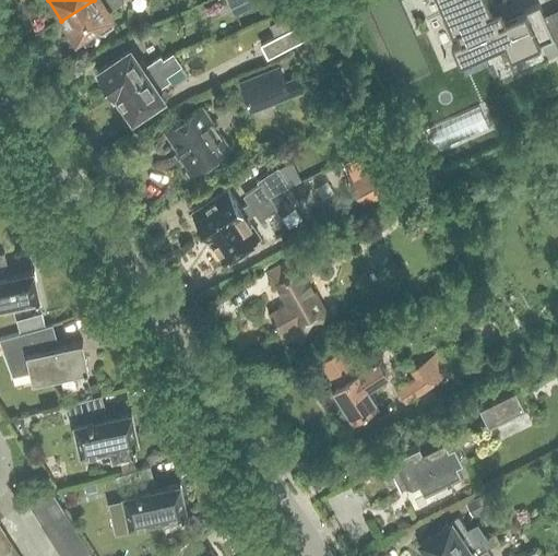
[(94,0),(61,21),(75,43),(93,32),(99,36),(110,30),(109,22),(106,16),(122,6),(122,0),(94,0)]
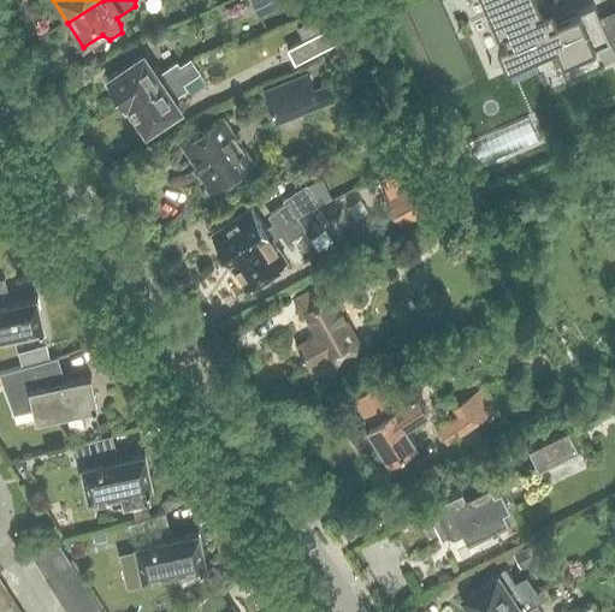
[(252,0),(260,19),(282,11),(277,0),(252,0)]
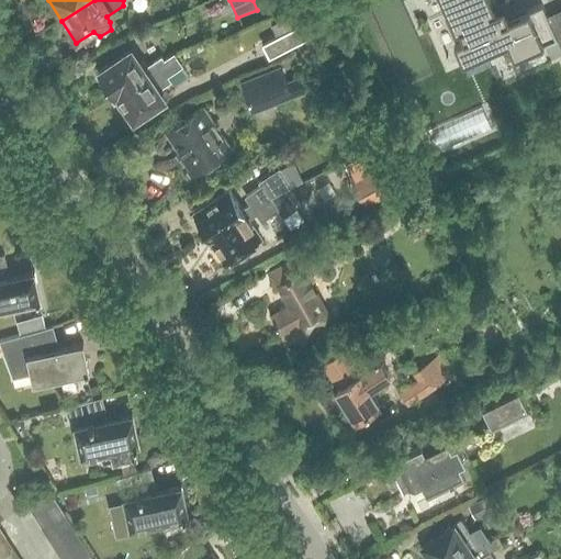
[(556,42),(541,8),(501,25),(492,6),(494,4),(493,2),(490,3),(487,0),(437,0),(453,36),(458,34),(462,43),(452,47),(461,67),(471,63),(472,66),(501,54),(506,64),(556,42)]
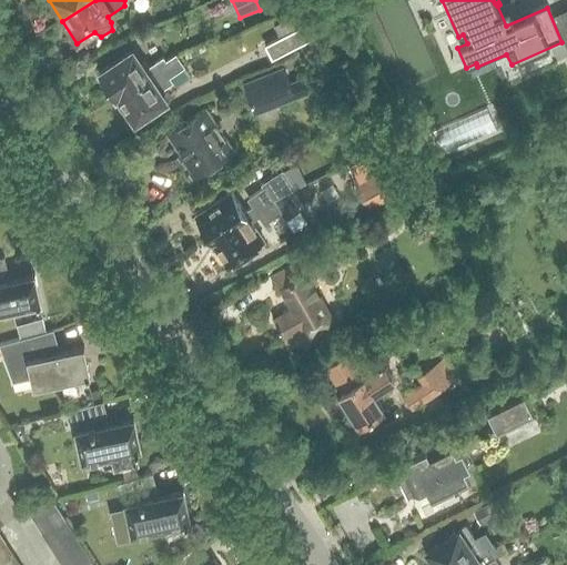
[(281,38),(265,46),(272,60),(307,42),(295,17),(275,27),(281,38)]
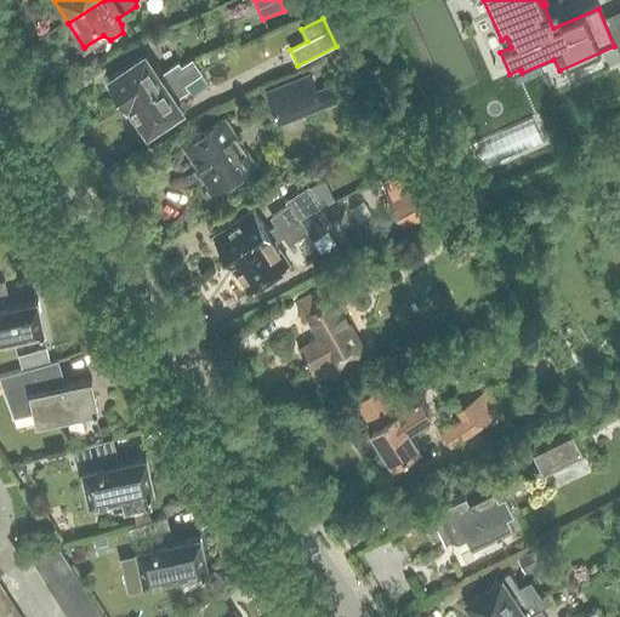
[(124,109),(128,107),(192,66),(189,63),(181,69),(178,67),(161,78),(157,70),(153,73),(143,57),(107,83),(124,109)]
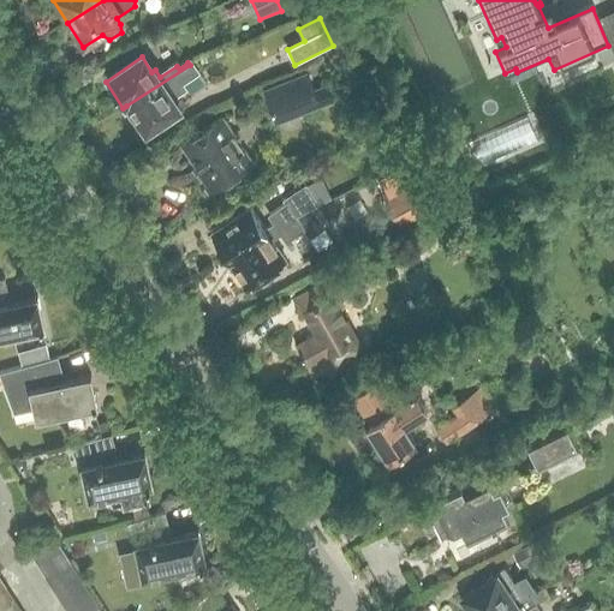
[(145,135),(178,112),(172,102),(186,93),(182,85),(197,76),(190,65),(126,106),(145,135)]
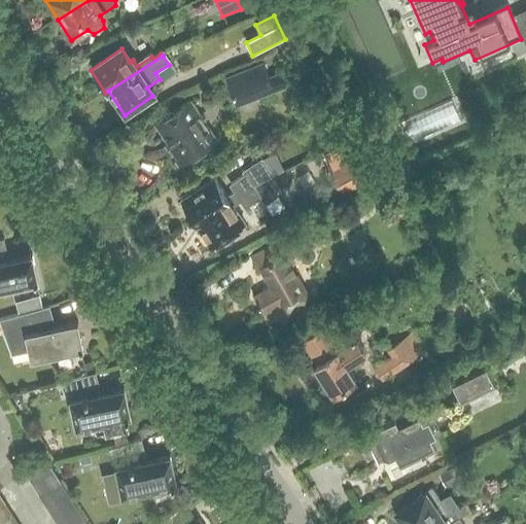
[(265,63),(225,78),(236,107),(287,88),(281,72),(270,76),(265,63)]
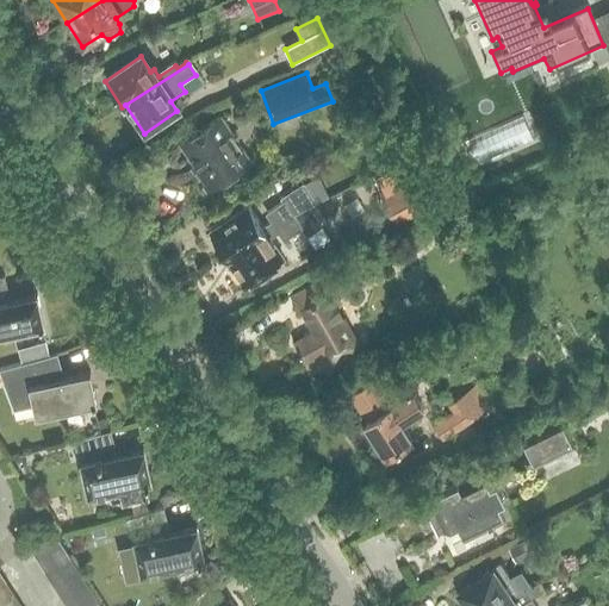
[(219,120),(180,147),(196,169),(192,172),(207,194),(249,166),(219,120)]
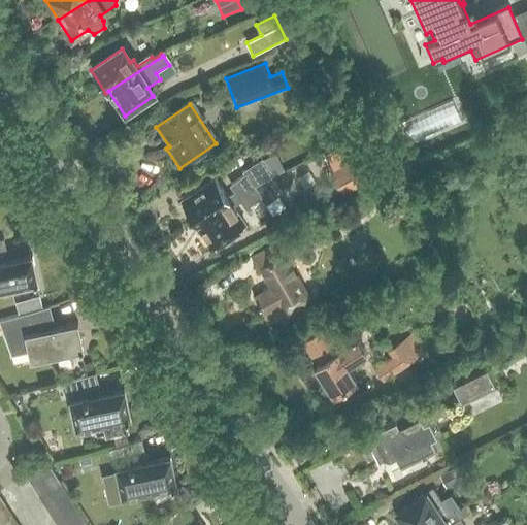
[(322,157),(346,200),(370,186),(347,143),(322,157)]
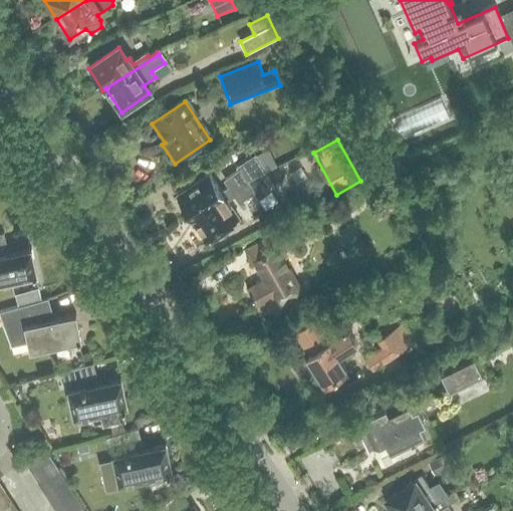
[(185,220),(187,222),(245,184),(260,177),(264,175),(253,159),(235,169),(238,173),(222,184),(227,191),(219,196),(207,178),(187,191),(186,189),(176,195),(177,197),(175,199),(188,218),(185,220)]
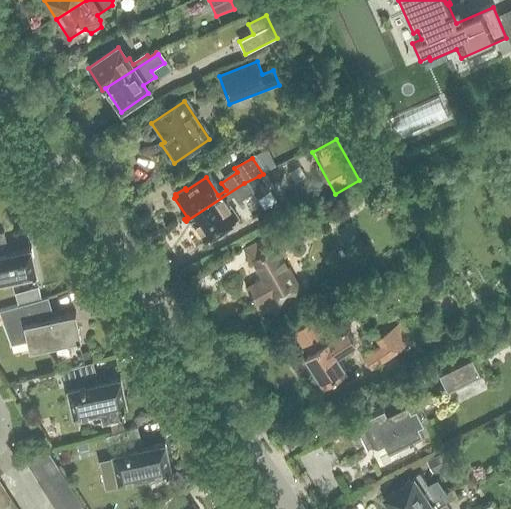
[(244,183),(186,221),(188,224),(191,222),(196,230),(193,232),(200,241),(202,239),(204,242),(235,220),(223,203),(231,197),(236,204),(251,193),(257,201),(270,192),(259,176),(244,183)]
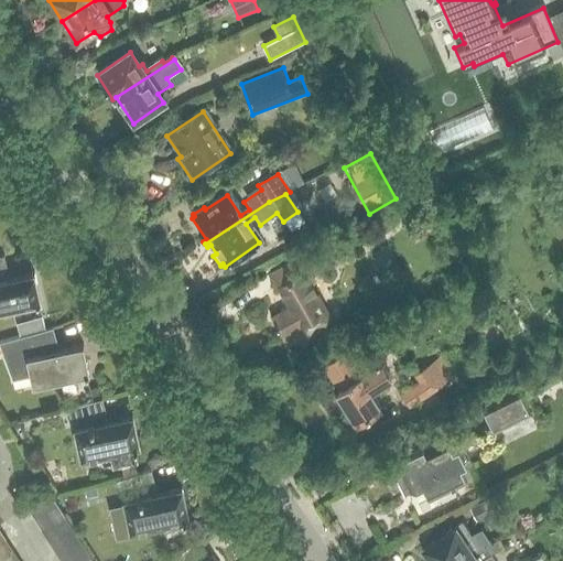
[(0,313),(39,304),(32,274),(8,280),(3,259),(0,259),(0,313)]
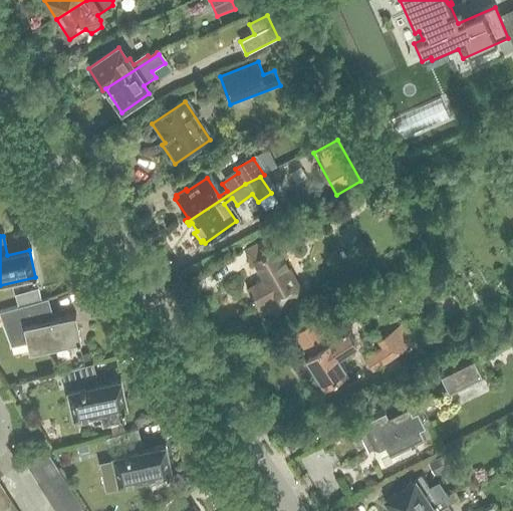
[(285,261),(272,237),(246,252),(263,284),(246,293),(255,310),(272,300),(276,307),(299,295),(282,263),(285,261)]
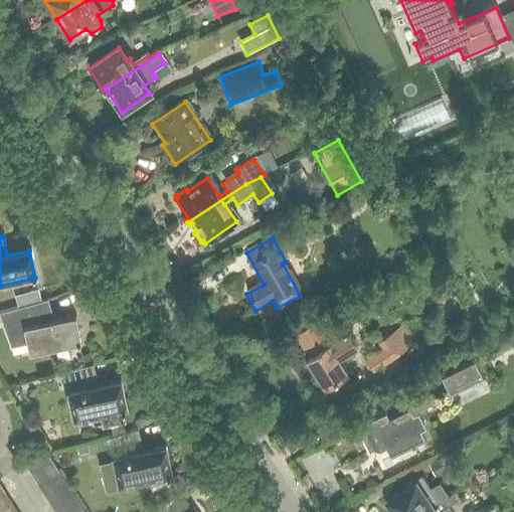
[(37,292),(30,294),(33,305),(40,303),(37,292)]
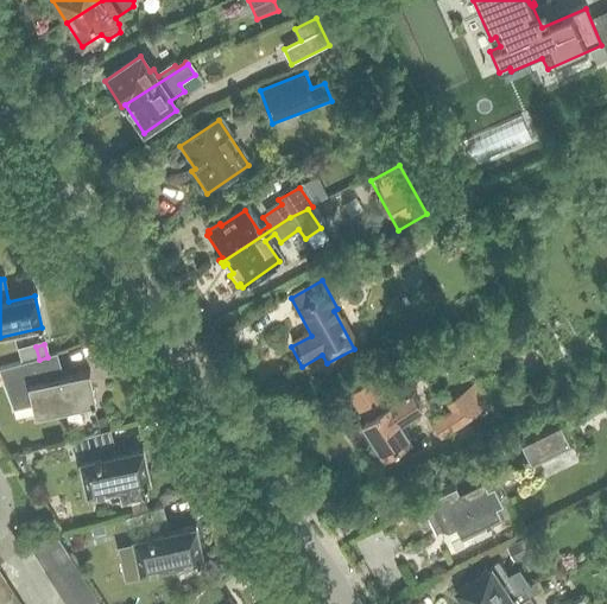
[(94,406),(87,375),(59,382),(55,357),(19,366),(0,372),(13,414),(32,407),(35,420),(94,406)]
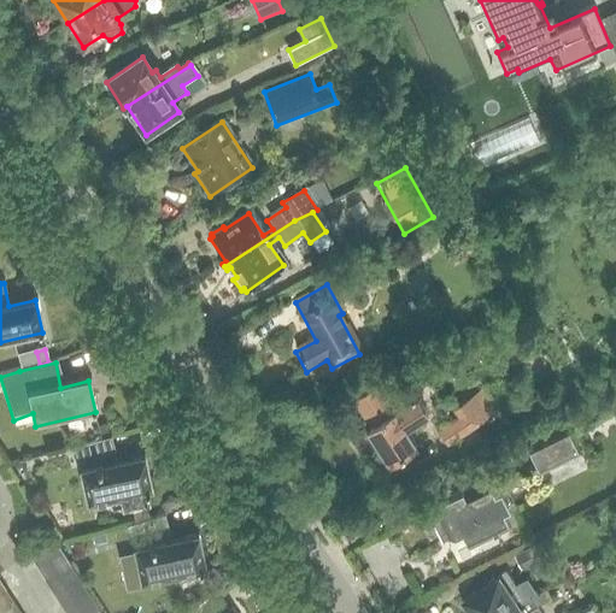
[(394,414),(377,389),(353,404),(370,430),(367,432),(389,466),(415,451),(404,432),(427,418),(416,401),(394,414)]
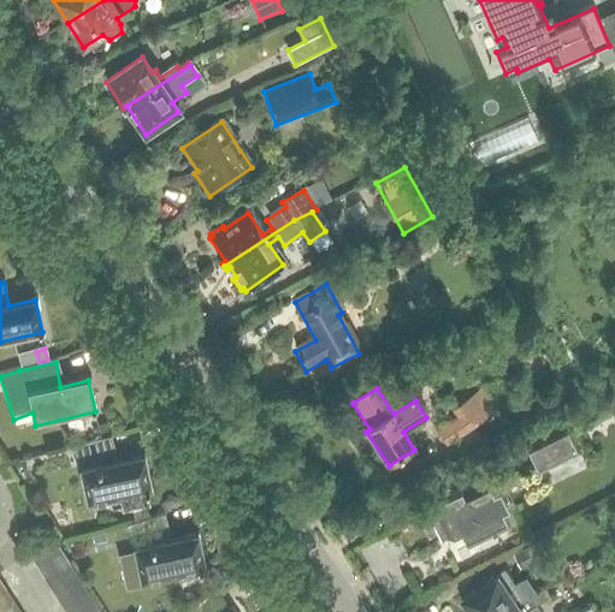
[(459,420),(439,432),(449,446),(495,415),(480,393),(454,411),(459,420)]
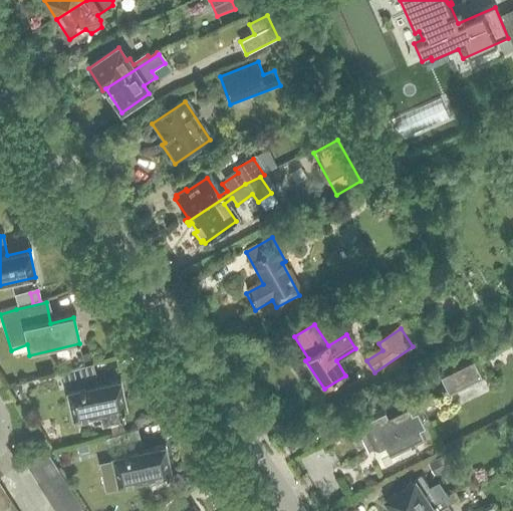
[(477,357),(443,373),(456,400),(489,384),(477,357)]
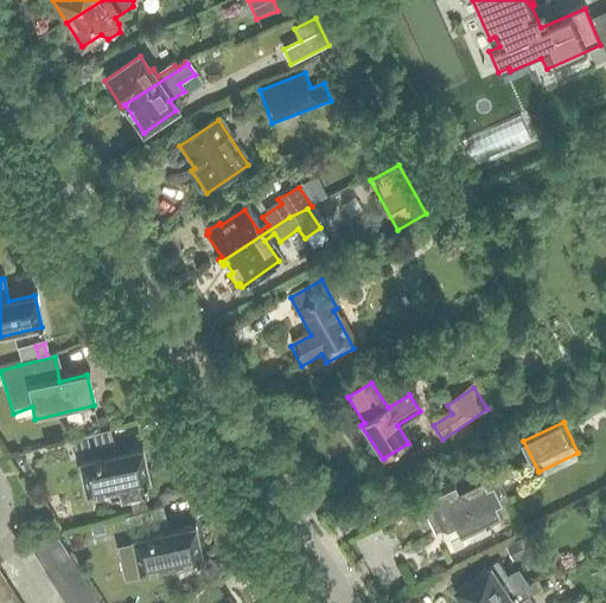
[(109,434),(72,443),(76,459),(80,459),(88,496),(117,489),(121,507),(147,501),(144,483),(148,482),(141,451),(115,457),(109,434)]
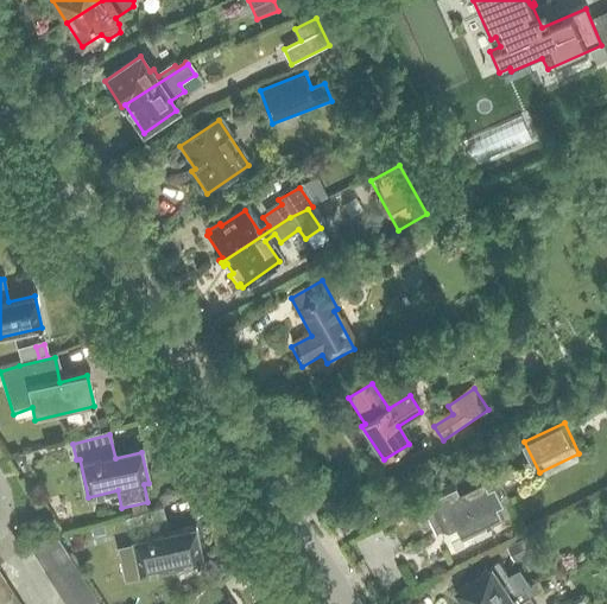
[(478,474),(423,501),(431,515),(424,519),(434,536),(460,523),(467,539),(501,522),(494,507),(500,504),(491,485),(485,489),(478,474)]
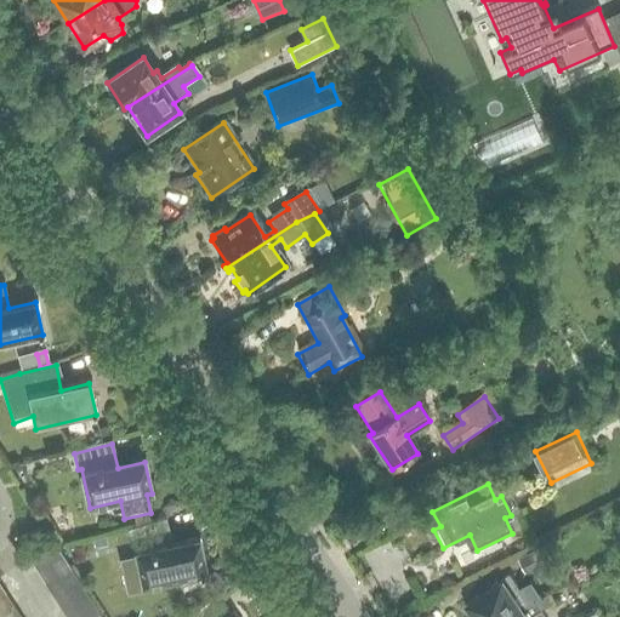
[(166,523),(126,533),(130,549),(134,549),(142,587),(205,573),(198,542),(171,548),(166,523)]
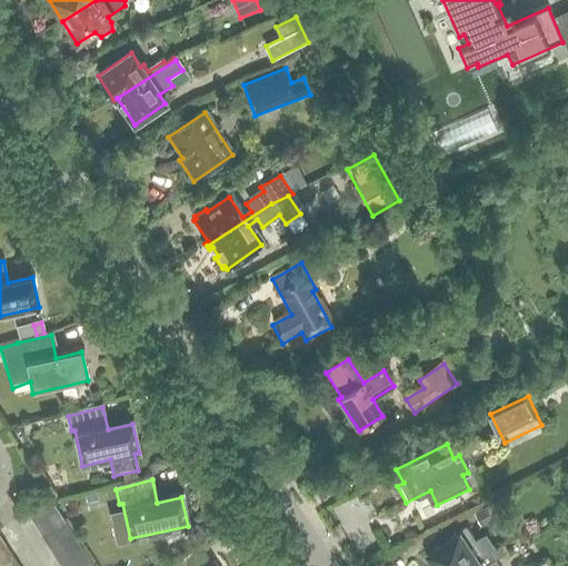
[(50,504),(27,518),(35,528),(57,514),(50,504)]
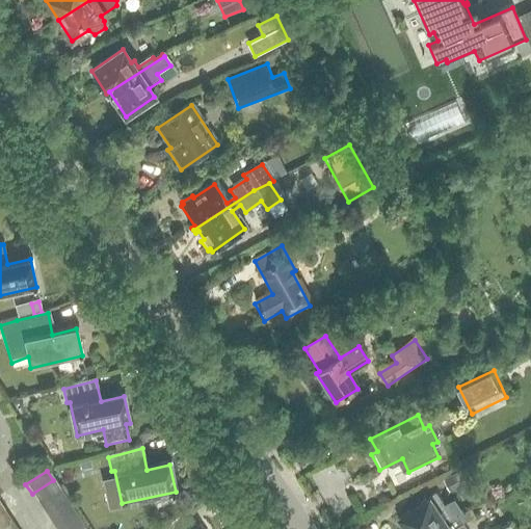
[(465,471),(445,481),(451,494),(471,483),(465,471)]
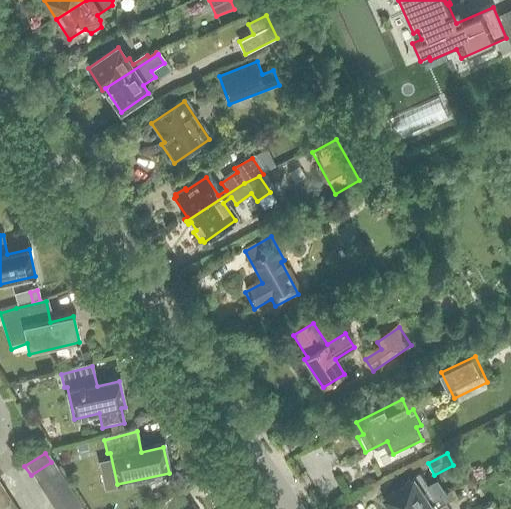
[(37,485),(57,472),(51,462),(31,475),(37,485)]
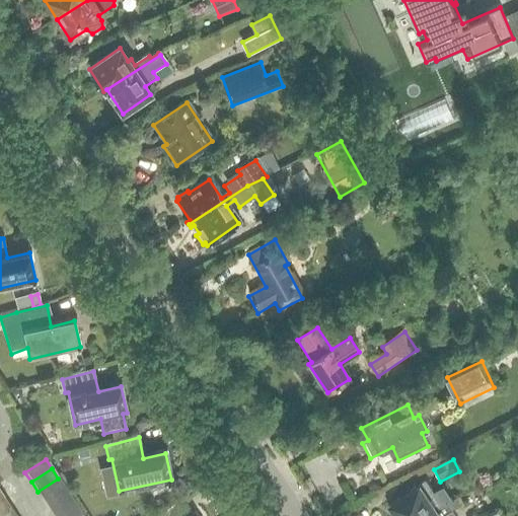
[(45,502),(65,490),(58,478),(38,492),(45,502)]
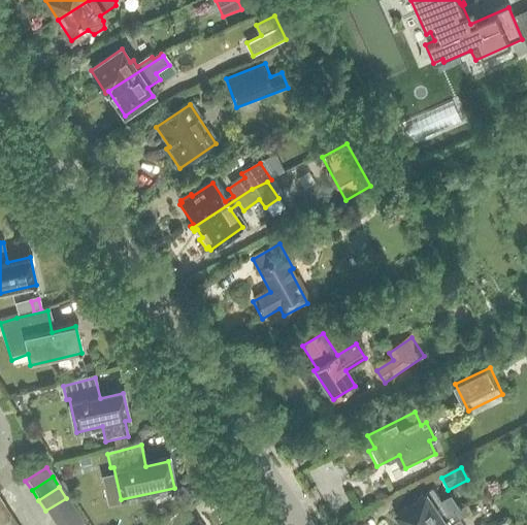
[(439,502),(432,491),(392,518),(396,524),(435,524),(441,521),(432,507),(439,502)]
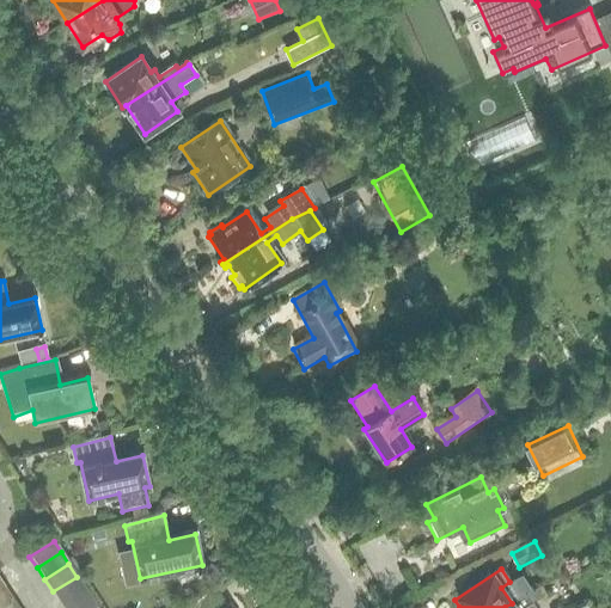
[(77,577),(53,591),(60,603),(84,589),(77,577)]
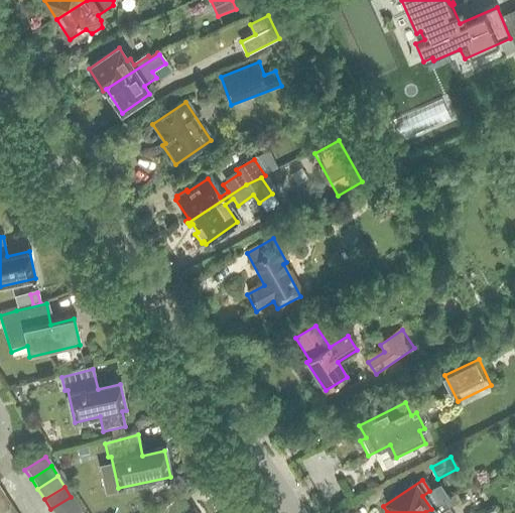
[(3,497),(0,499),(0,512),(9,507),(3,497)]
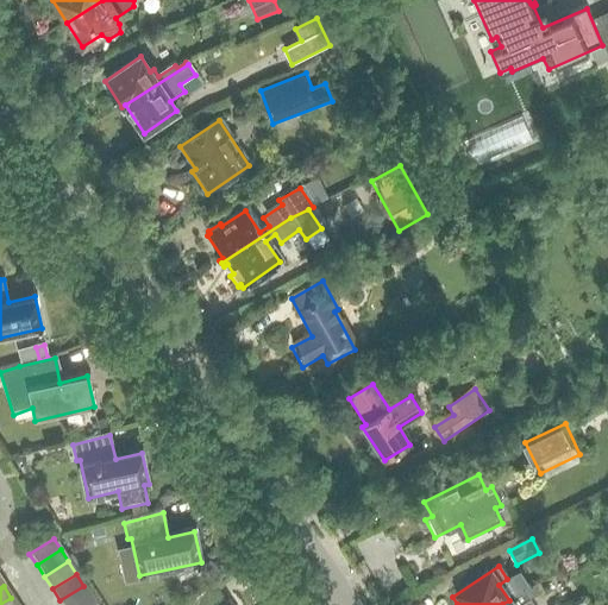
[(83,586),(60,600),(62,604),(80,604),(91,598),(83,586)]
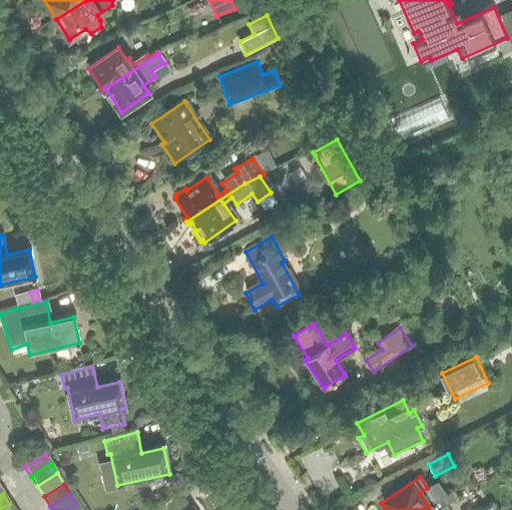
[(453,494),(429,506),(423,509),(445,509),(444,508),(457,501),(453,494)]
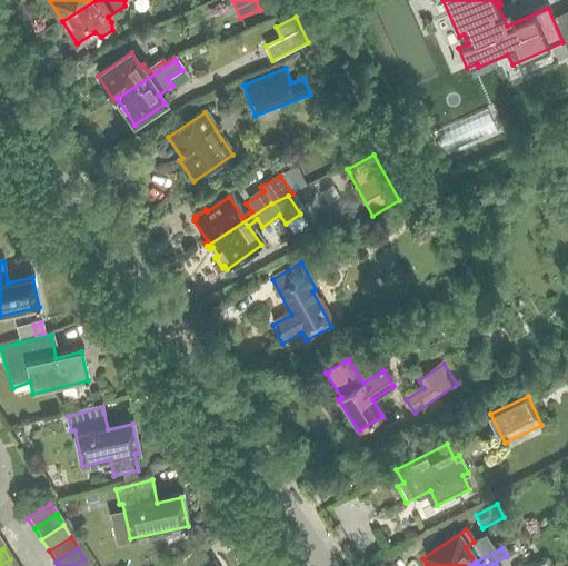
[(192,565),(200,560),(195,554),(177,565),(192,565)]
